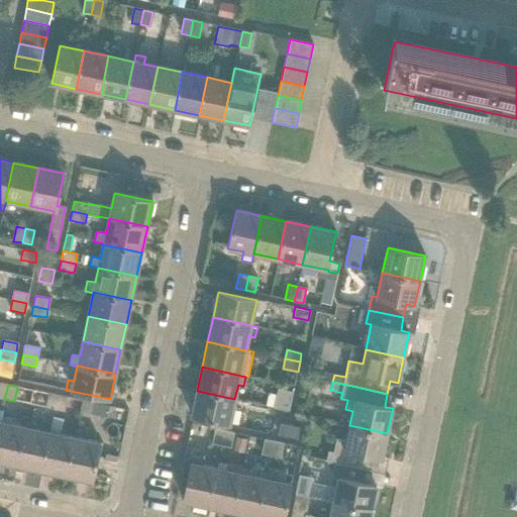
[(289,411),(293,393),(278,389),(277,398),(270,397),(269,406),(275,407),(275,408),(289,411)]
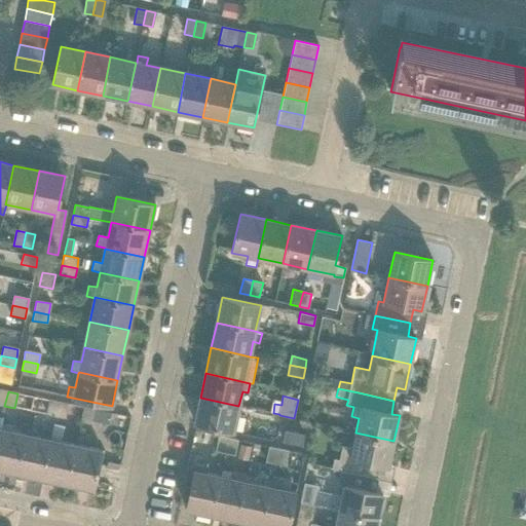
[(246,408),(238,406),(200,398),(194,424),(233,433),(236,416),(243,417),(246,408)]
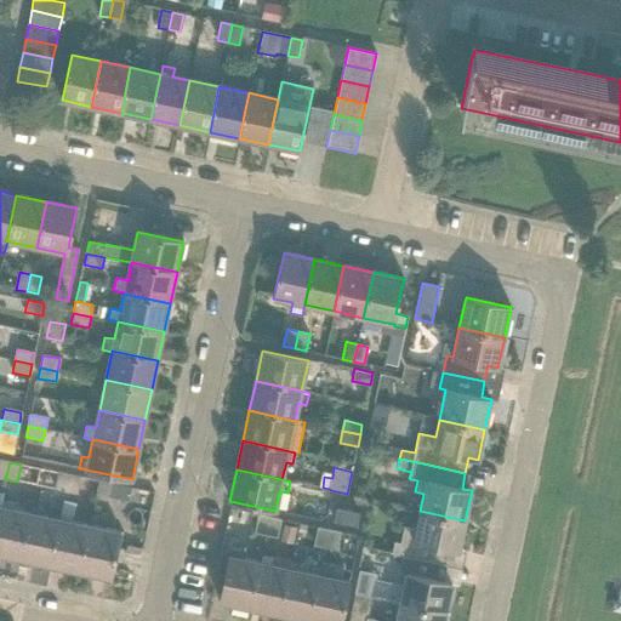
[(64,493),(68,474),(58,472),(55,490),(64,493)]
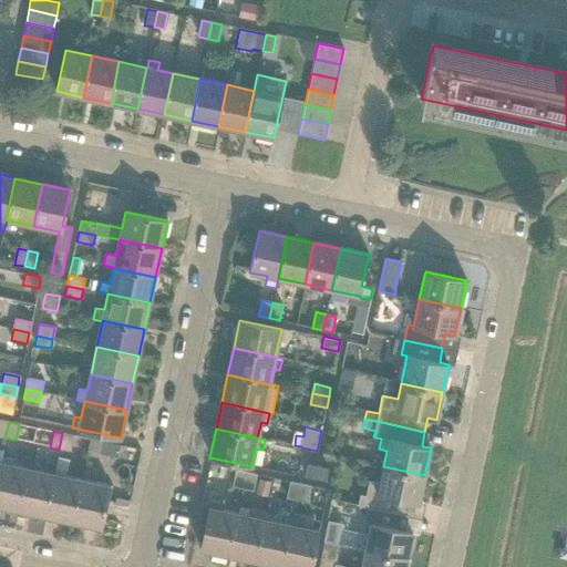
[(73,435),(62,433),(59,450),(70,452),(73,435)]
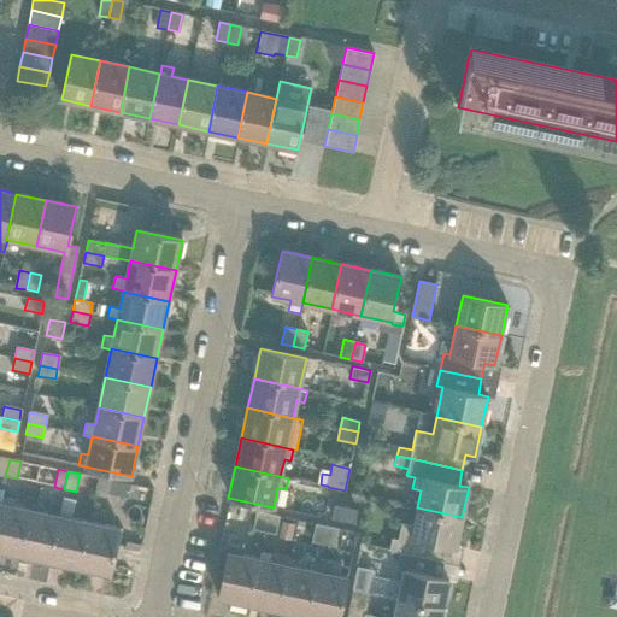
[(110,481),(98,477),(94,495),(106,498),(110,481)]
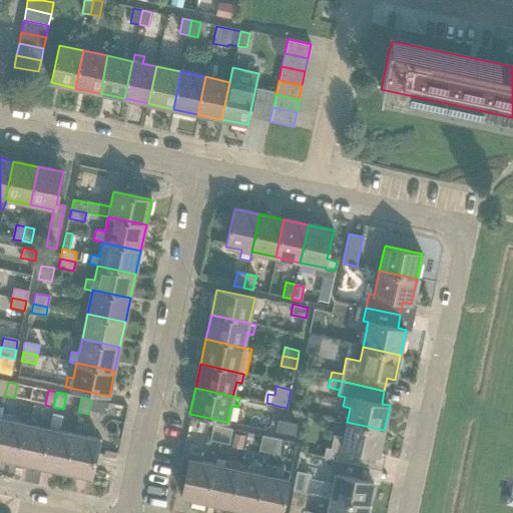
[(112,419),(111,422),(121,424),(123,412),(111,409),(109,418),(112,419)]
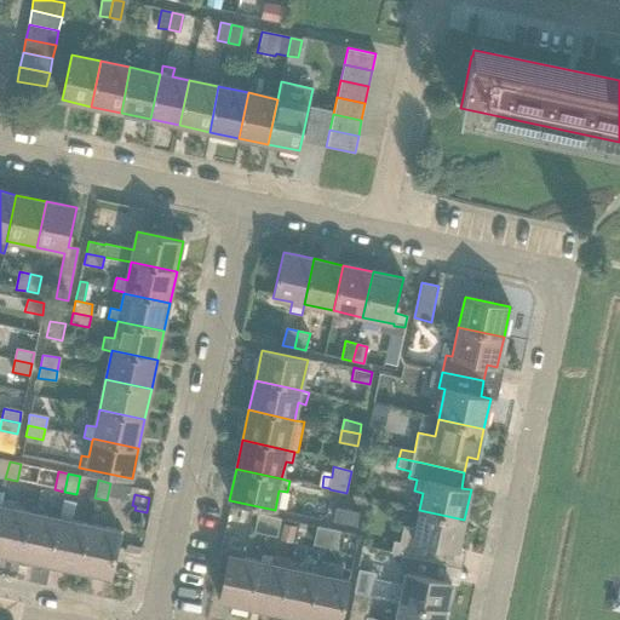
[(0,506),(0,552),(21,557),(30,512),(0,505),(0,506)]
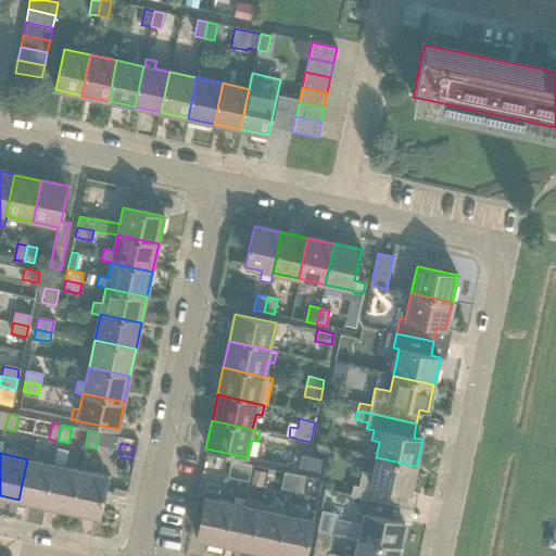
[(319,471),(321,459),(302,455),(300,468),(319,471)]
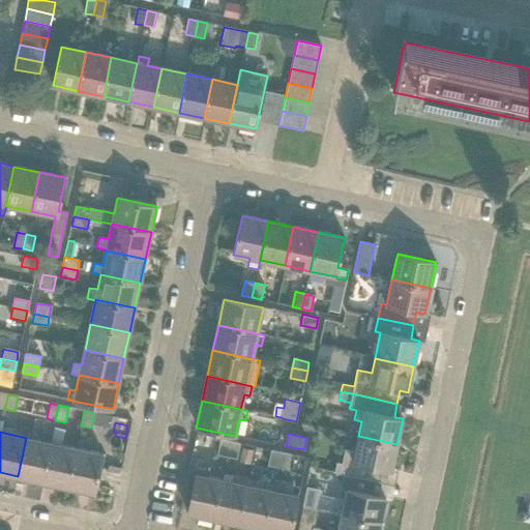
[(391,470),(396,444),(358,436),(355,450),(345,448),(342,463),(336,462),(334,472),(345,474),(380,482),(383,469),(391,470)]
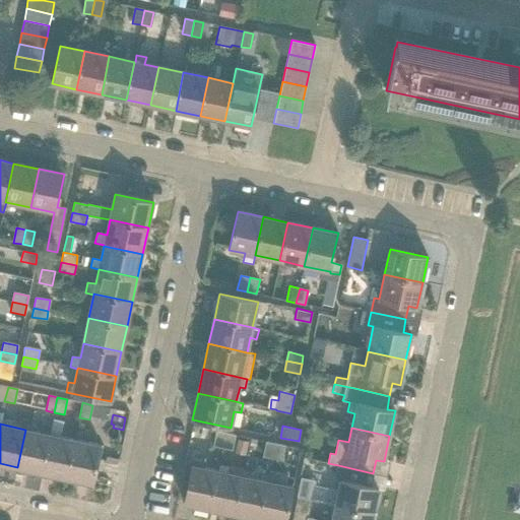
[(42,473),(50,435),(25,430),(17,467),(42,473)]
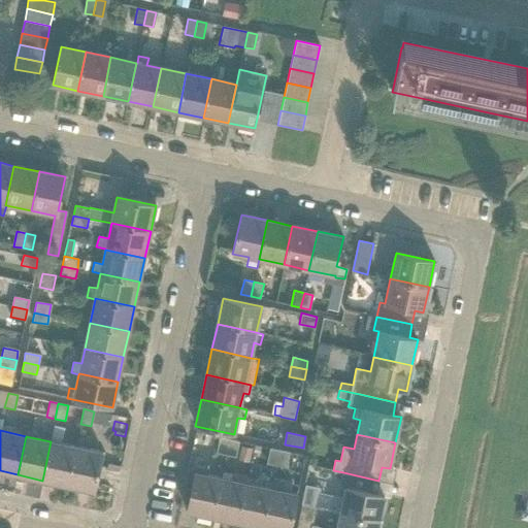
[(226,456),(230,440),(220,438),(217,454),(226,456)]
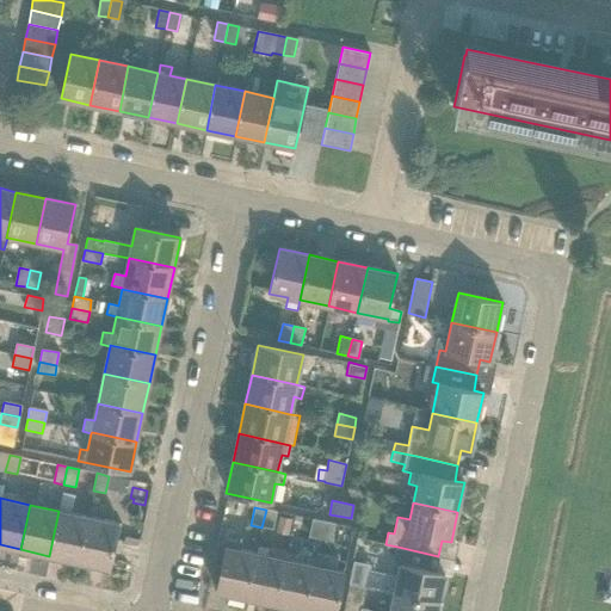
[(266,510),(261,528),(273,530),(277,512),(266,510)]
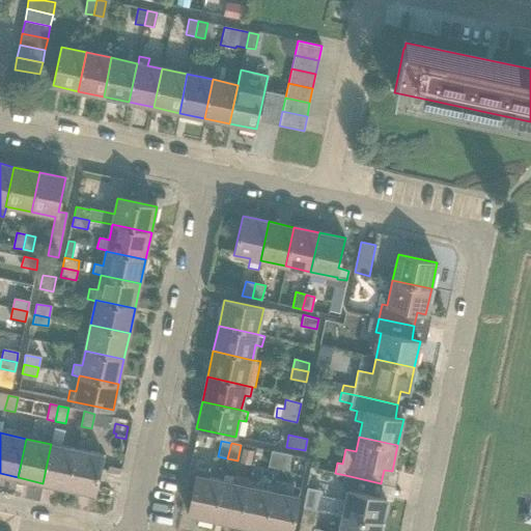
[(67,488),(77,449),(51,444),(43,483),(67,488)]
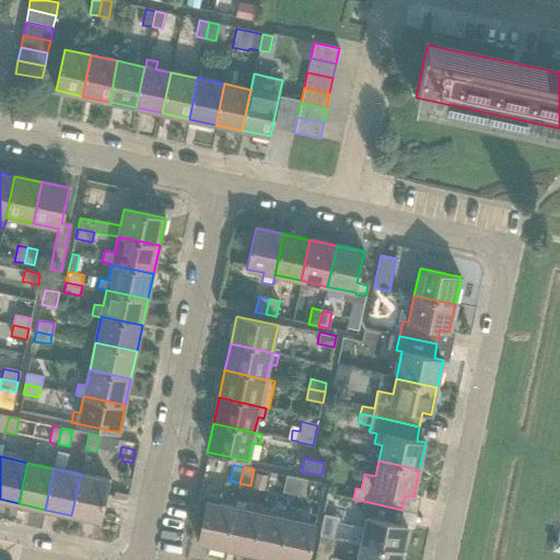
[(108,480),(81,474),(71,515),(100,522),(108,480)]
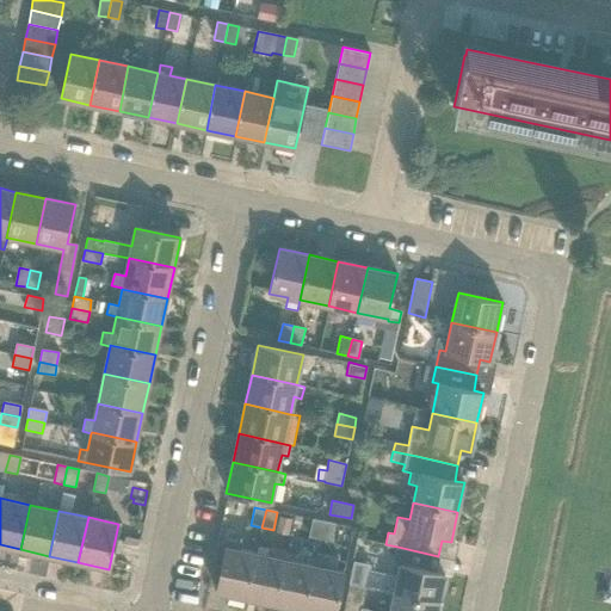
[(292,519),(279,517),(276,532),(289,536),(292,519)]
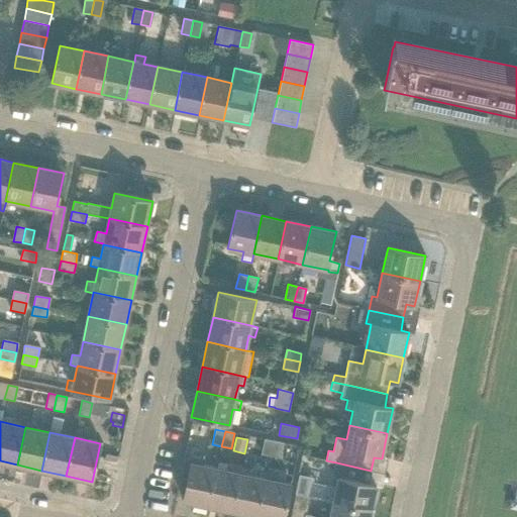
[(271,456),(275,441),(265,440),(262,454),(271,456)]
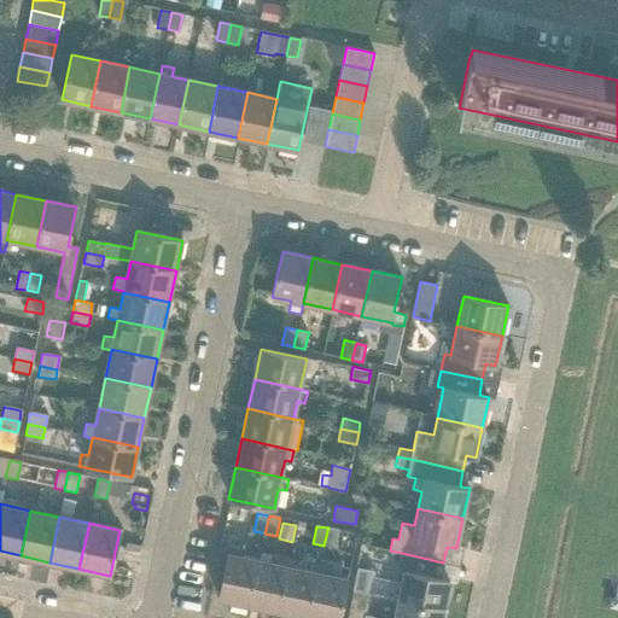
[(339,530),(328,528),(324,546),(336,548),(339,530)]
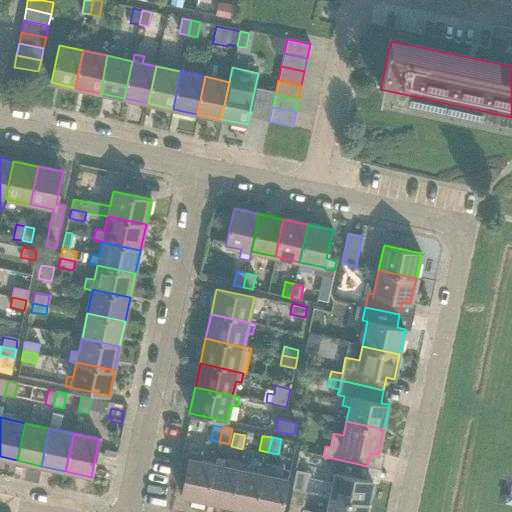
[(181,496),(206,501),(214,463),(201,461),(202,456),(191,454),(190,458),(189,458),(181,496)]
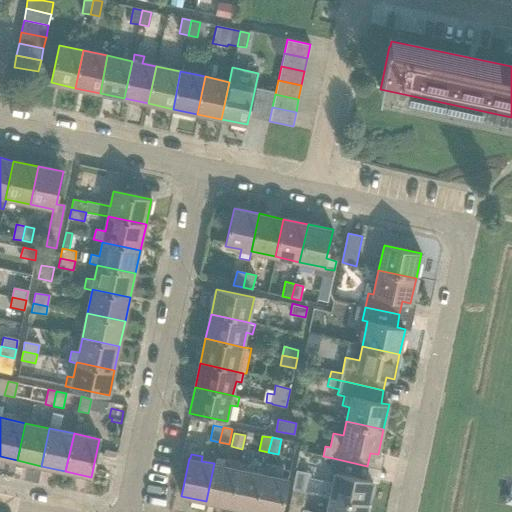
[(214,463),(206,501),(231,506),(240,462),(216,457),(215,464),(214,463)]
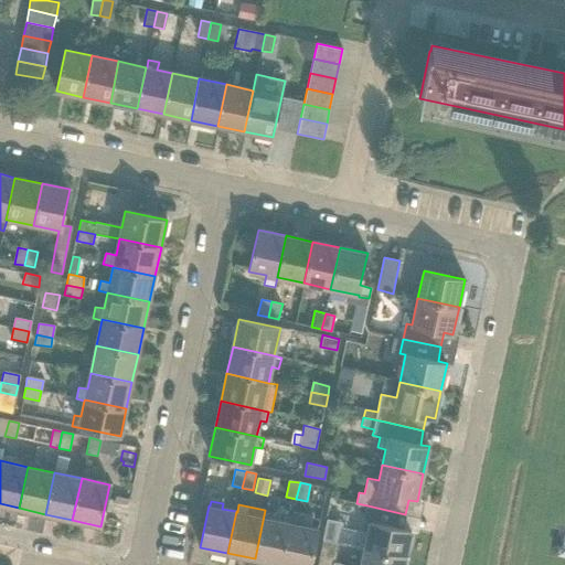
[(364,548),(405,557),(411,530),(402,529),(405,514),(368,505),(364,521),(370,522),(364,548)]
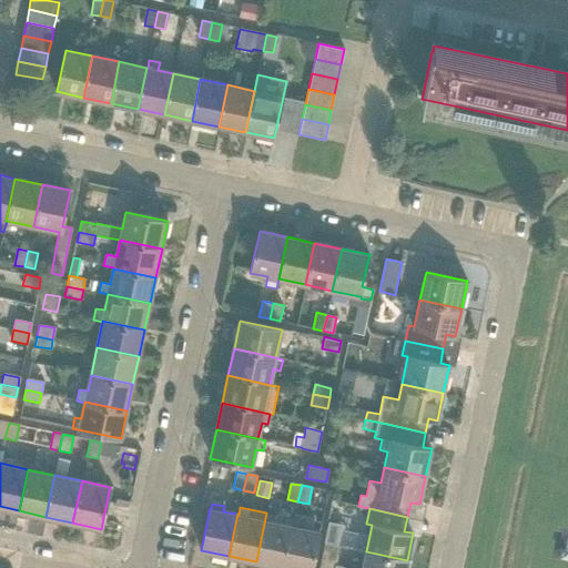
[(256,561),(283,567),(292,526),(275,523),(276,515),(266,513),(256,561)]
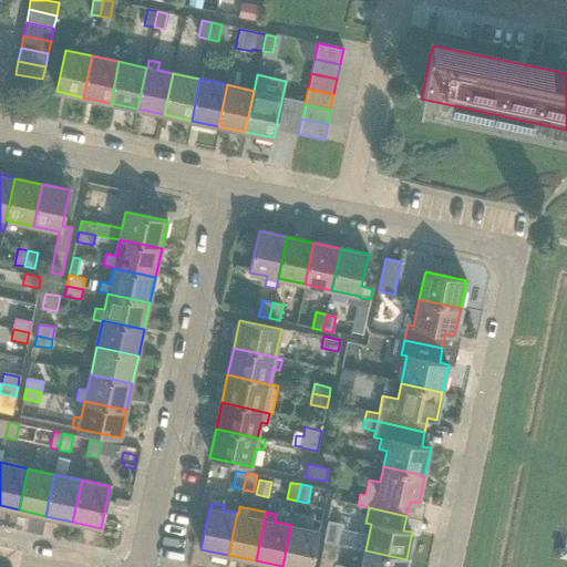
[(291,525),(282,566),(284,566),(311,566),(319,531),(303,527),(306,516),(294,514),(291,525)]
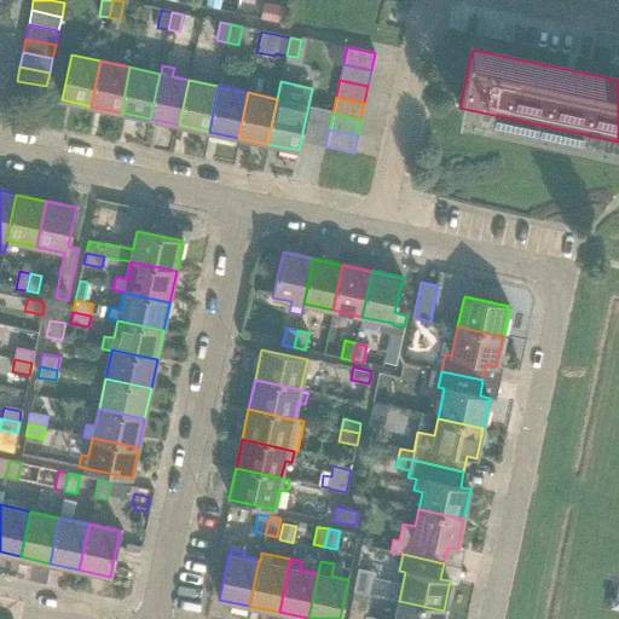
[(354,591),(371,595),(376,572),(359,570),(354,591)]
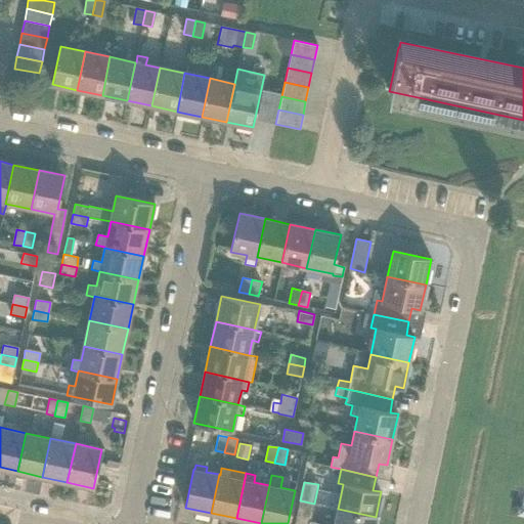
[(309,523),(314,505),(300,501),(295,523),(309,523)]
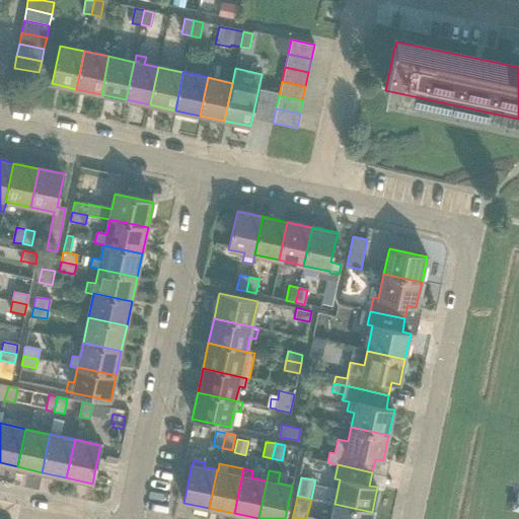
[(370,518),(372,512),(335,504),(330,518),(314,518),(313,518),(312,518),(370,518)]
